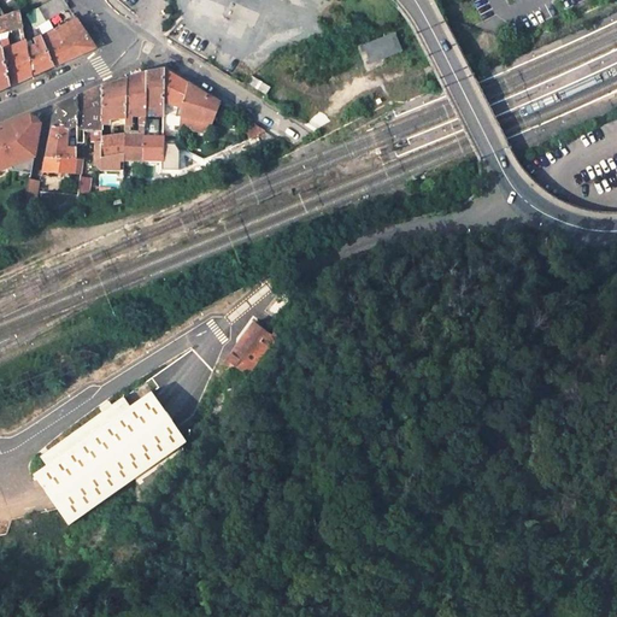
[(0,0),(0,15),(1,17),(19,11),(12,0),(0,0)]
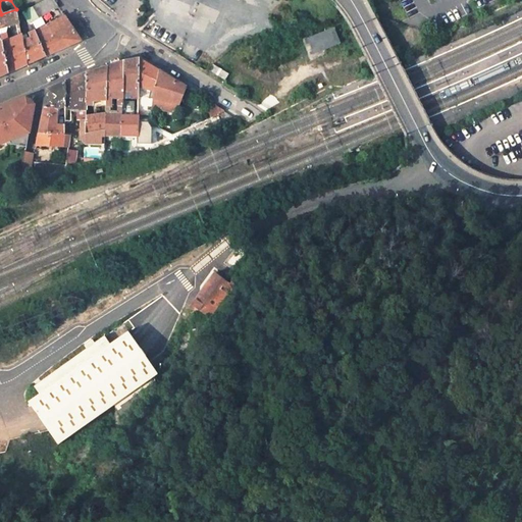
[(53,0),(44,0),(22,12),(29,24),(58,7),(53,0)]
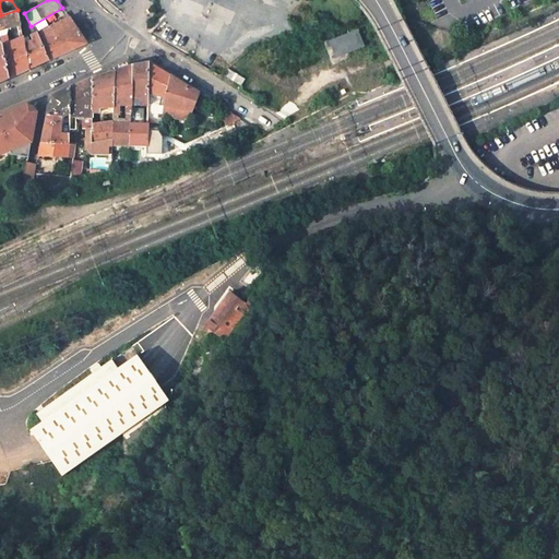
[(18,10),(1,15),(0,15),(0,40),(1,47),(6,45),(4,40),(8,40),(8,35),(7,28),(21,24),(18,10)]
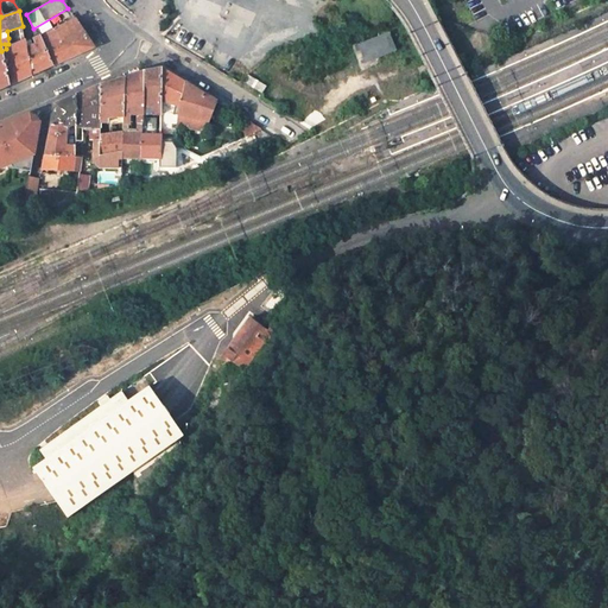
[(27,52),(31,75),(93,48),(90,44),(75,19),(69,21),(33,39),(37,48),(27,52)]
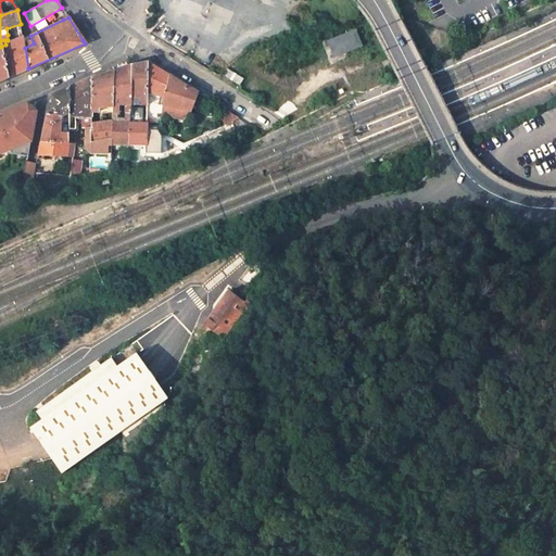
[(356,29),(327,41),(335,58),(362,47),(356,29)]
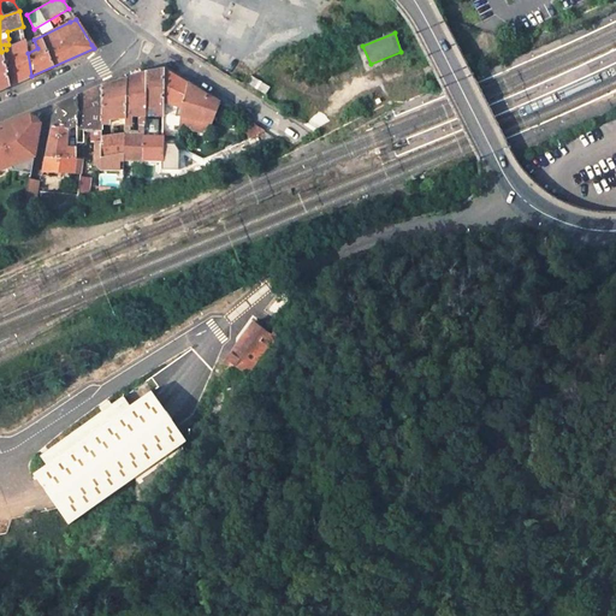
[(31,76),(28,53),(27,46),(3,54),(9,87),(22,81),(31,76)]
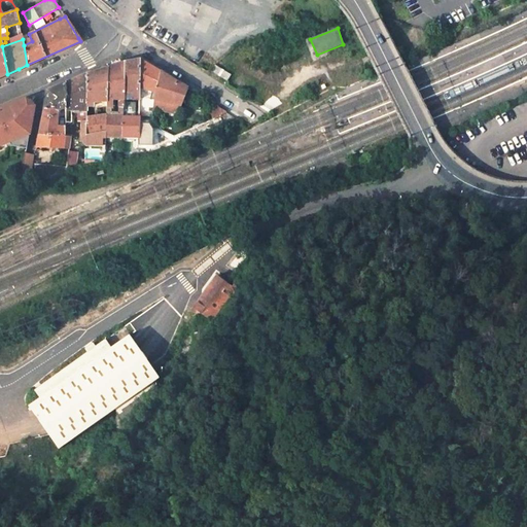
[(140,62),(124,63),(124,90),(132,90),(132,99),(139,99),(140,86),(140,62)]
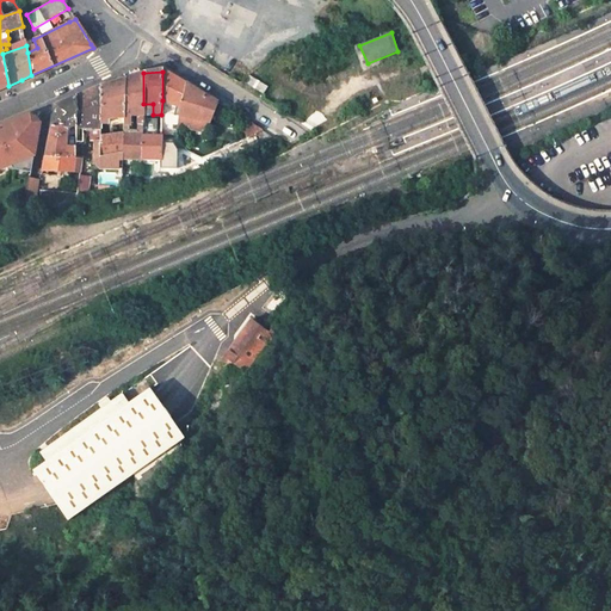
[(162,72),(162,100),(177,106),(174,116),(178,116),(185,85),(162,72)]
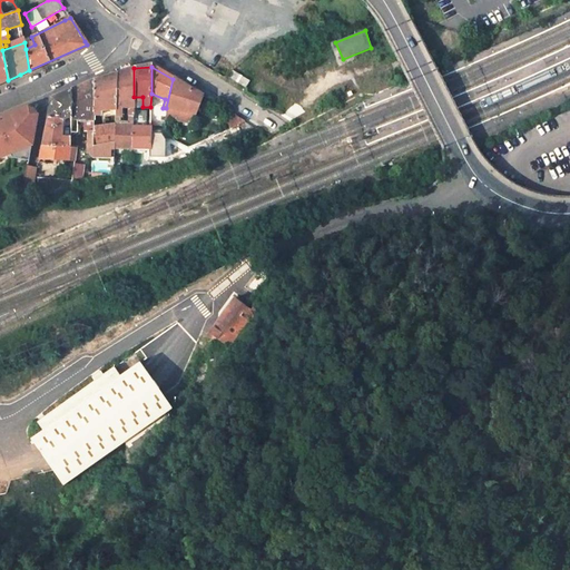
[(131,148),(133,126),(133,105),(134,97),(134,68),(117,74),(115,116),(123,116),(123,109),(128,109),(127,125),(115,126),(114,141),(114,147),(131,148)]
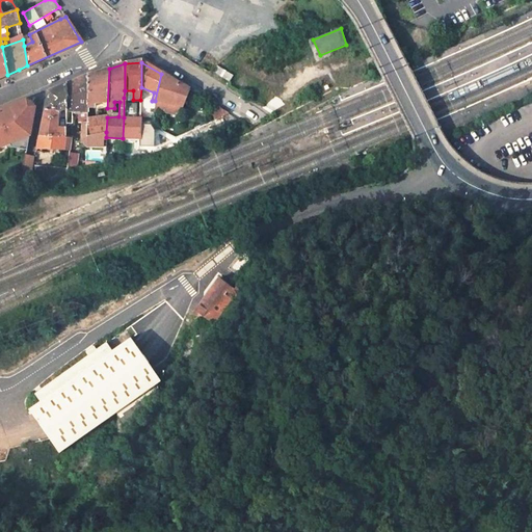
[(233,76),(217,67),(213,72),(229,82),(233,76)]
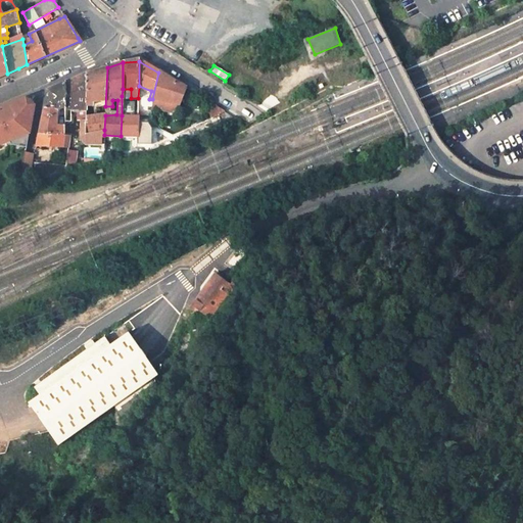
[(101,110),(105,110),(105,106),(107,67),(86,75),(85,106),(92,105),(92,108),(101,107),(101,110)]
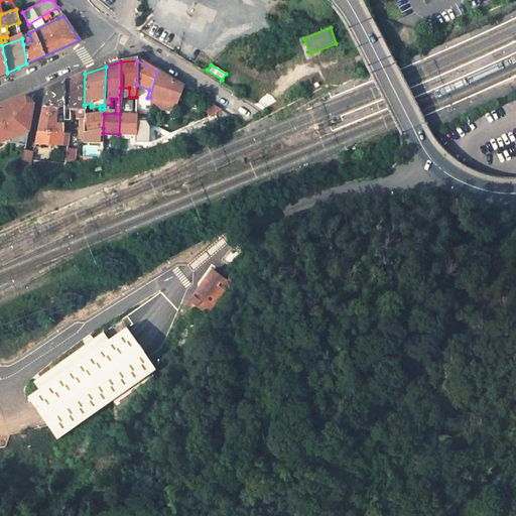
[(183,88),(156,72),(150,98),(151,98),(176,103),(177,103),(183,88)]
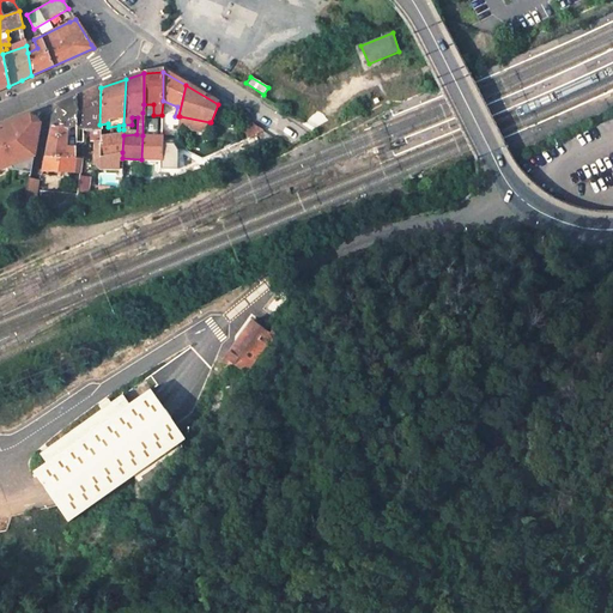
[(122,158),(122,152),(99,156),(99,138),(99,125),(101,87),(76,98),(76,127),(90,127),(90,141),(95,141),(93,162),(99,169),(122,169),(122,158)]
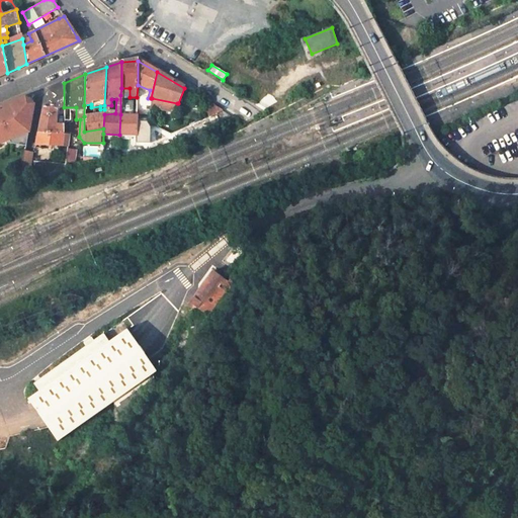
[(64,107),(64,83),(46,90),(37,133),(63,134),(64,124),(61,124),(60,127),(54,127),(54,116),(64,116),(64,107)]
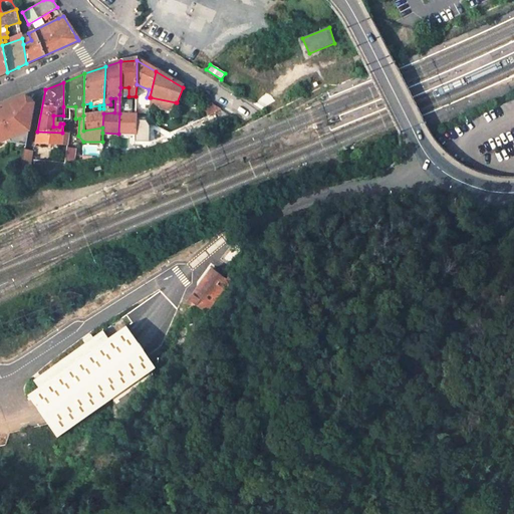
[(137,84),(136,96),(147,97),(149,89),(137,84)]
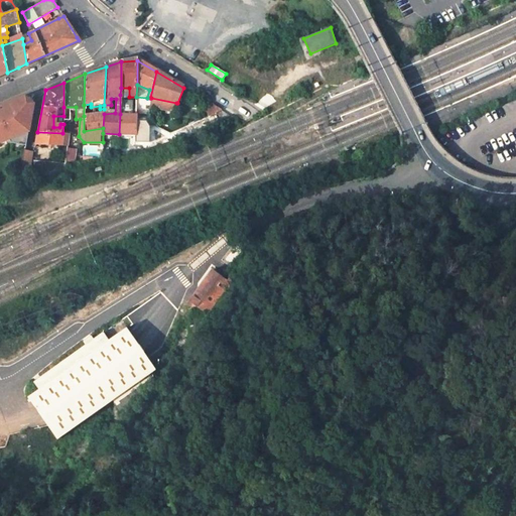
[(29,96),(0,107),(0,140),(9,136),(11,141),(19,138),(26,139),(33,100),(29,96)]
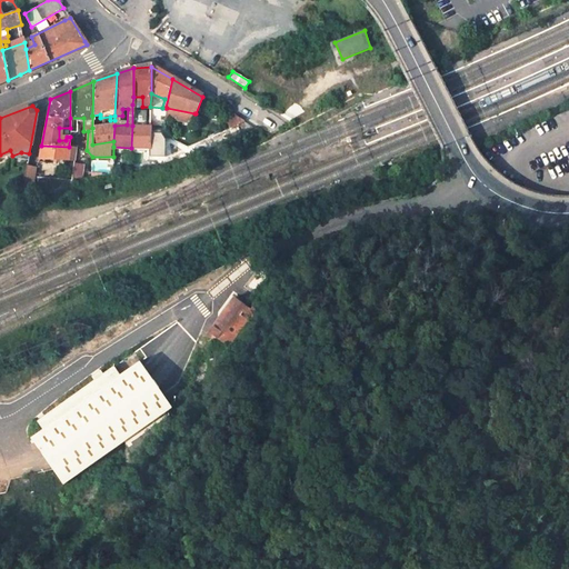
[(195,113),(167,108),(166,119),(191,125),(195,113)]
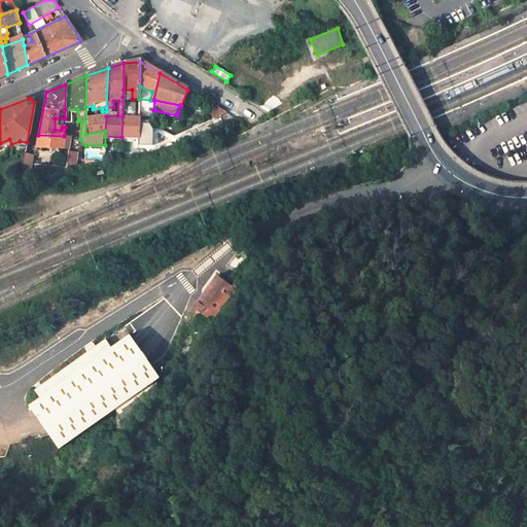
[(217,107),(210,110),(213,117),(225,112),(217,107)]
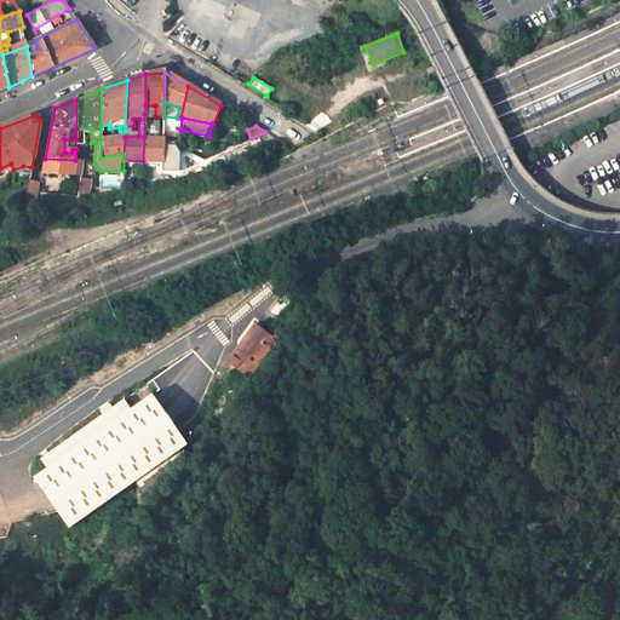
[(125,137),(120,137),(101,139),(101,158),(124,154),(125,137)]
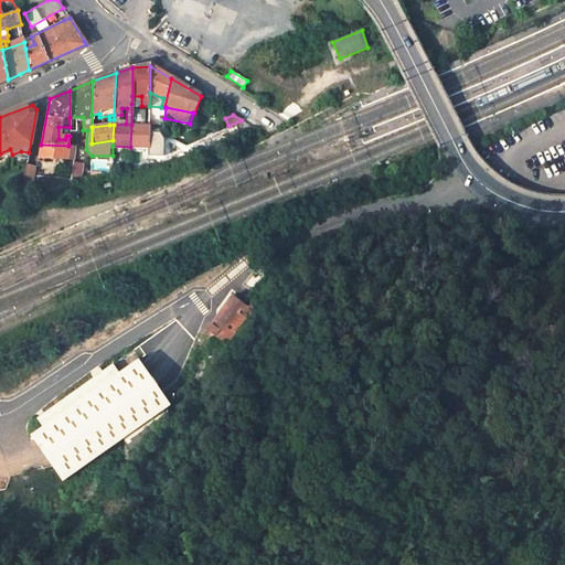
[(137,125),(131,125),(130,147),(148,146),(149,125),(137,125)]
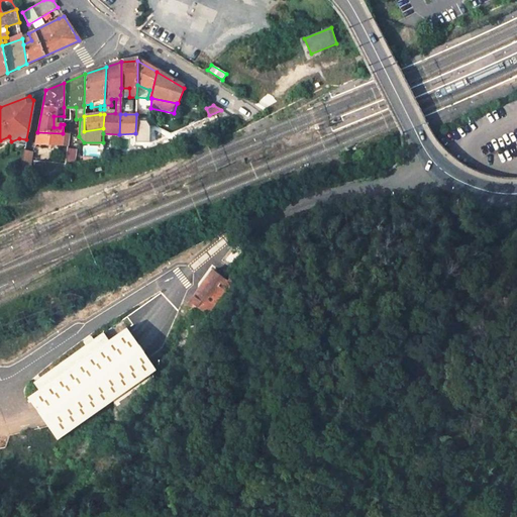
[(63,133),(37,132),(35,143),(62,144),(63,133)]
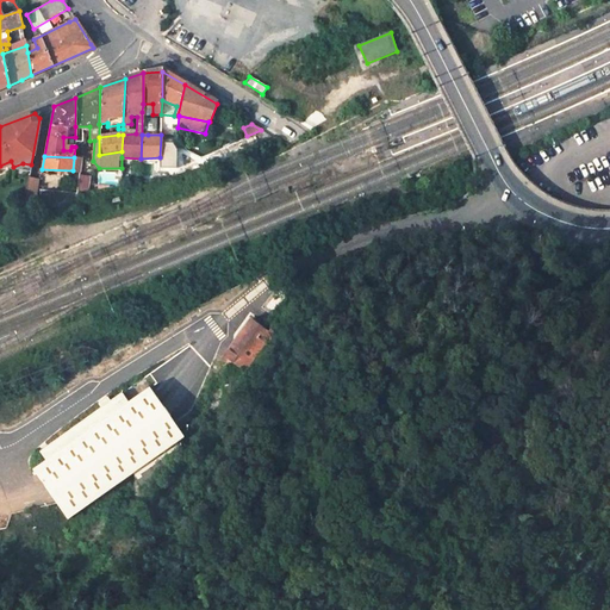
[(23,163),(13,167),(29,173),(31,165),(23,163)]
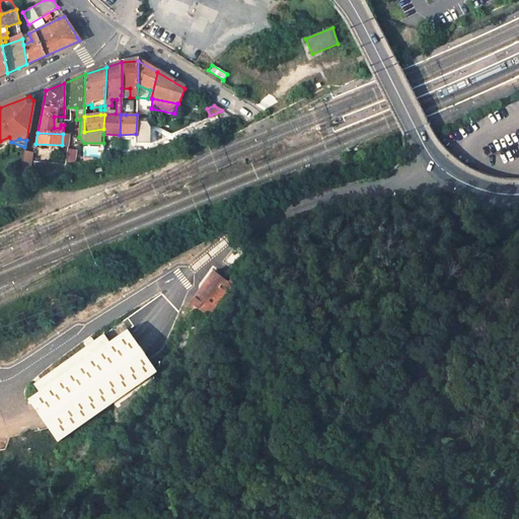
[(69,148),(68,158),(77,159),(78,149),(69,148)]
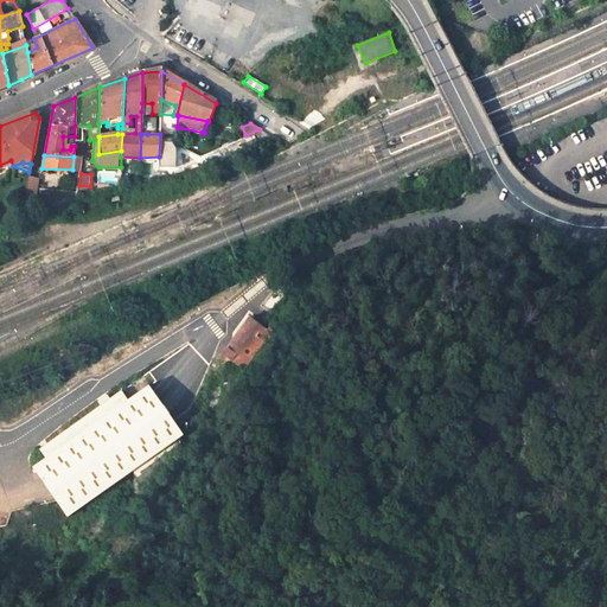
[(27,178),(25,197),(36,197),(36,179),(27,178)]
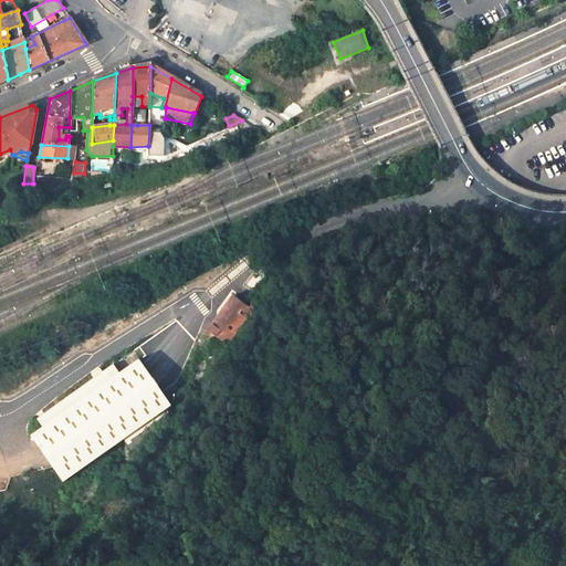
[(229,337),(247,313),(230,299),(206,329),(213,336),(219,329),(229,337)]
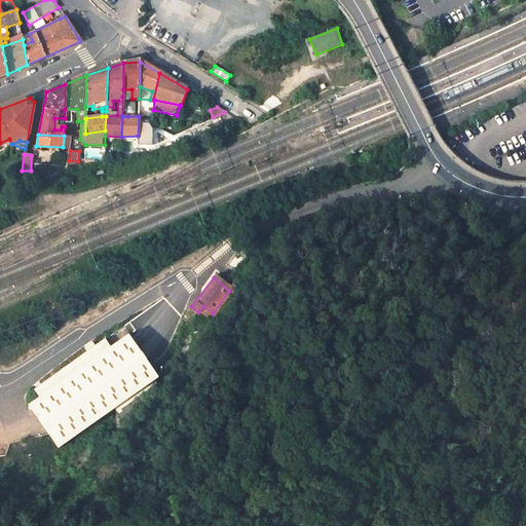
[(168,325),(143,342),(156,361),(182,343),(168,325)]
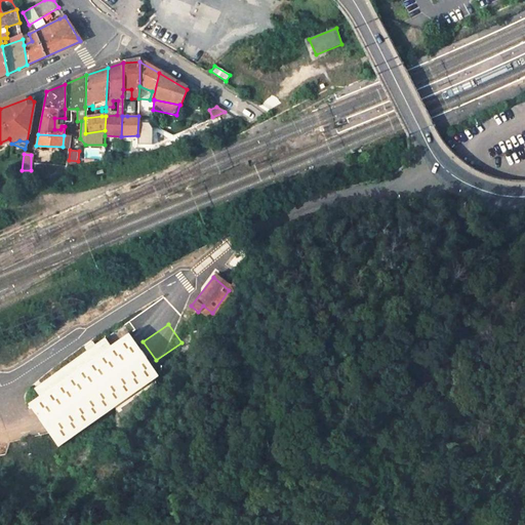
[(106,338),(34,389),(39,397),(29,404),(58,448),(159,376),(129,333),(111,347),(106,338)]
